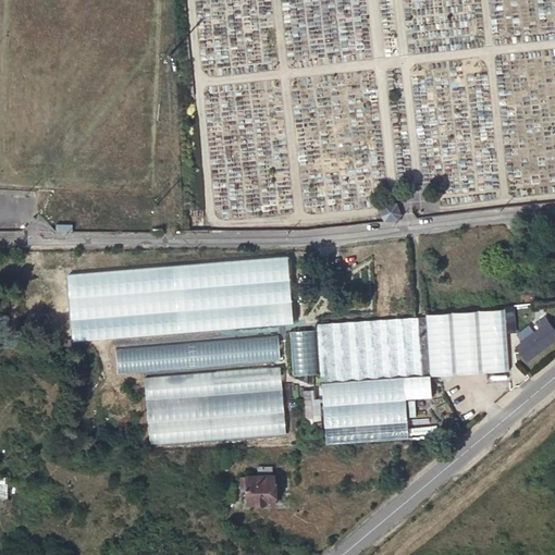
[(380,219),(383,224),(392,223),(397,223),(399,217),(395,207),(381,208),(380,219)]
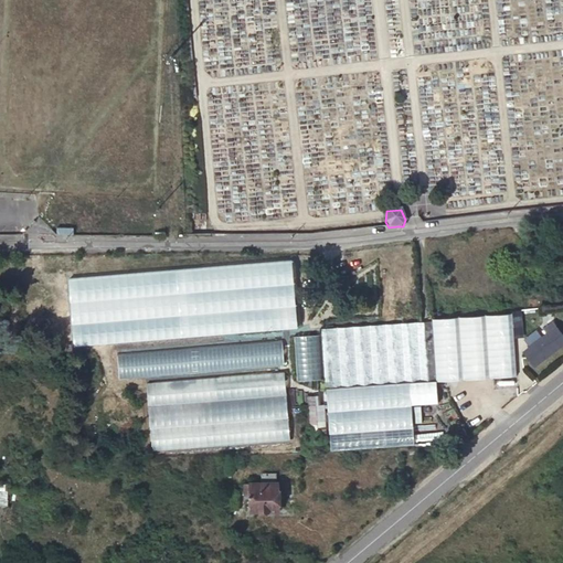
[(514,316),(433,321),(435,337),(437,368),(438,381),(519,375),(514,316)]
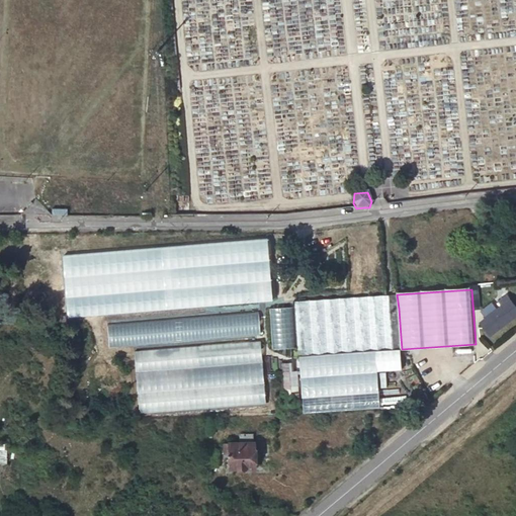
[(399,309),(397,294),(345,298),(294,303),(297,356),(299,355),(375,351),(401,349),(402,349),(401,337),(399,309)]
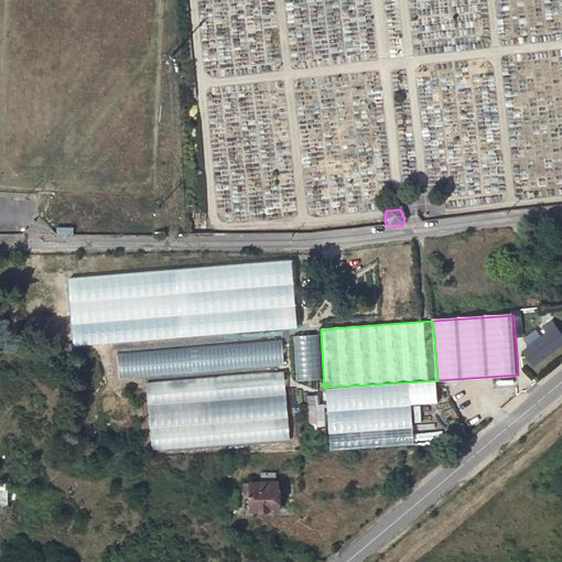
[(536,368),(561,346),(561,335),(553,325),(543,333),(547,337),(525,355),(536,368)]
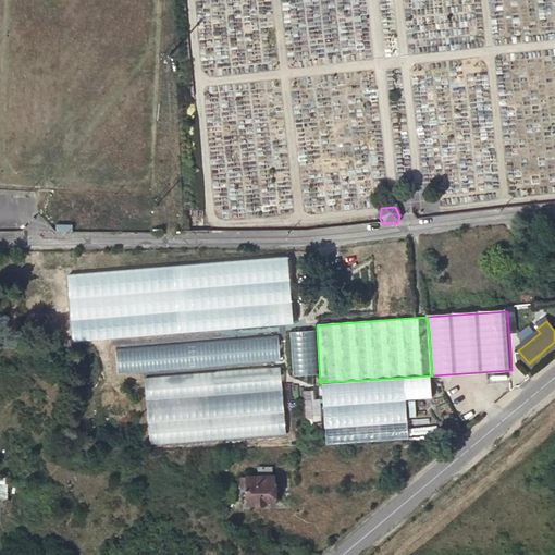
[(280,362),(278,336),(114,348),(116,373),(280,362)]
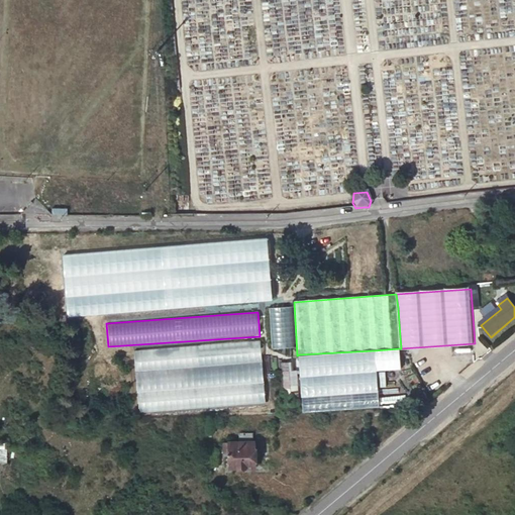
[(264,403),(260,340),(133,349),(138,412),(264,403)]
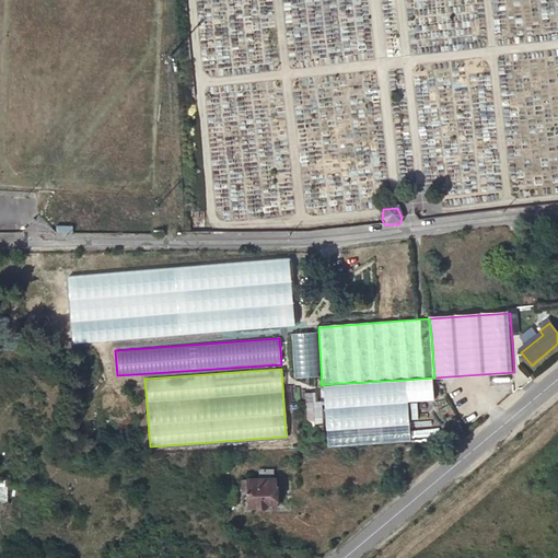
[(433,378),(406,380),(407,386),(407,402),(434,399),(433,378)]
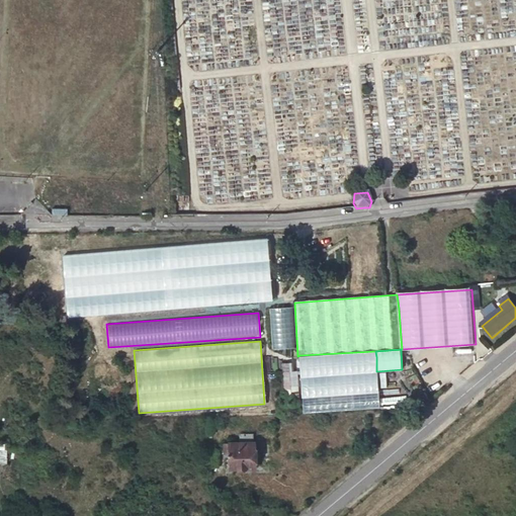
[(375,351),(299,355),(299,361),(376,357),(375,351)]
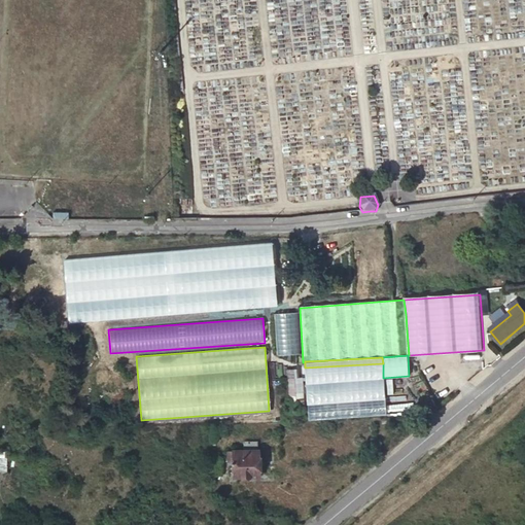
[(383,378),(383,363),(305,368),(307,418),(385,414),(383,378)]
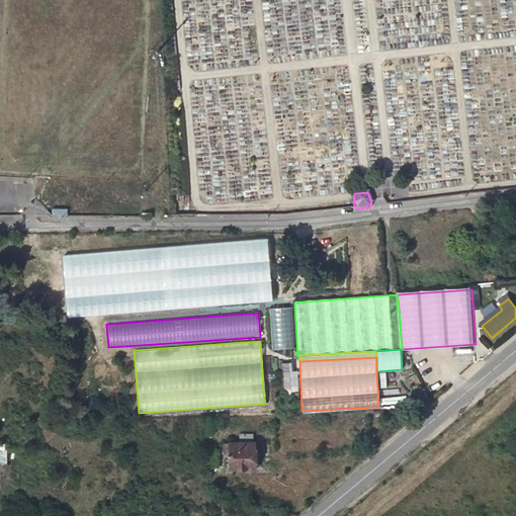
[(283,373),(296,372),(296,362),(283,363),(283,373)]
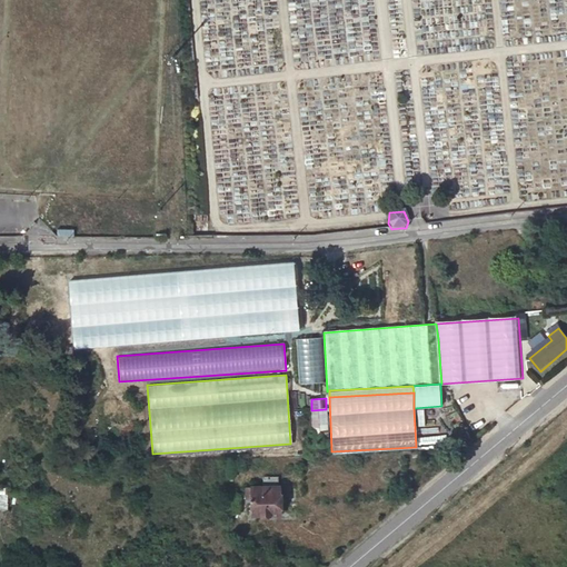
[(327,444),(326,409),(311,410),(314,445),(327,444)]
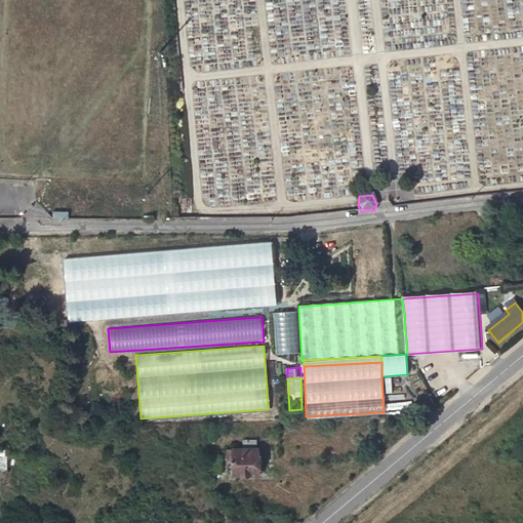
[(262,476),(262,450),(230,450),(230,461),(236,461),(236,476),(262,476)]
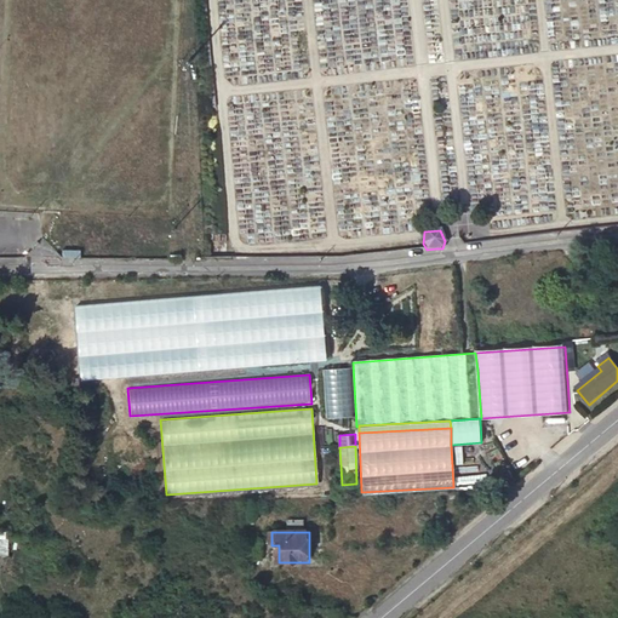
[(264,558),(264,541),(253,541),(253,558),(264,558)]
